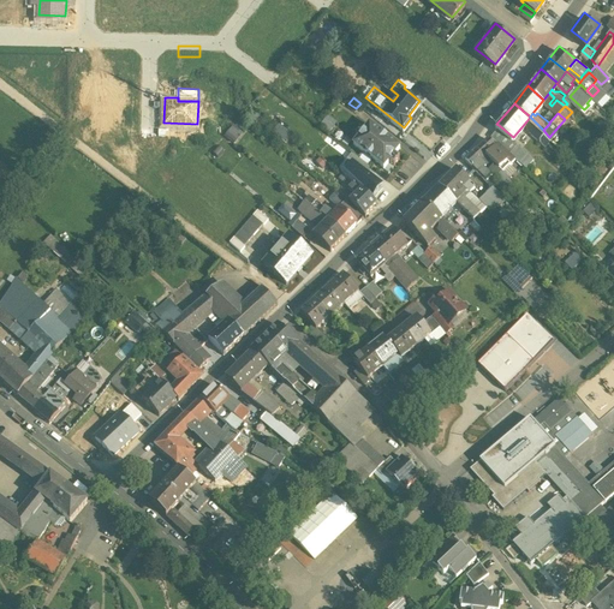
[(543,130),(530,117),(526,121),(528,121),(528,126),(546,143),(550,137),(549,137),(543,130)]
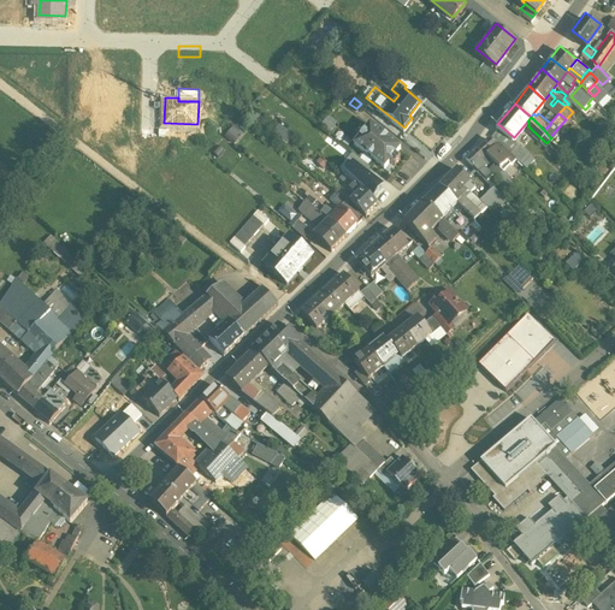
[(402,144),(371,120),(355,142),(385,165),(390,159),(395,163),(401,154),(396,150),(402,144)]
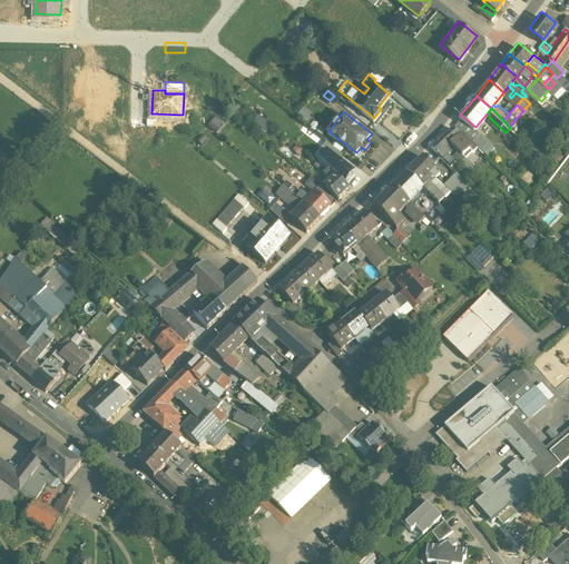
[(268,126),(273,119),(262,112),(257,118),(268,126)]
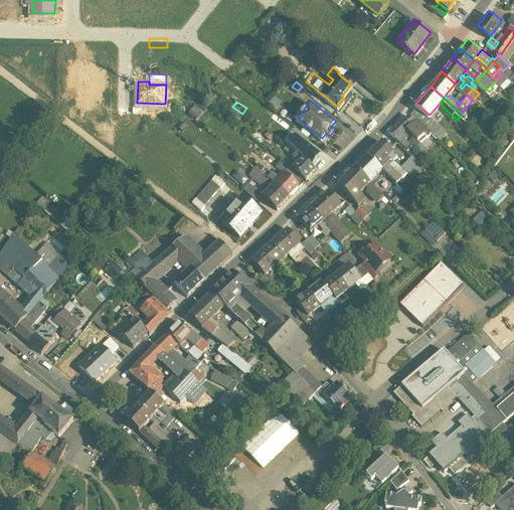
[(196,120),(205,110),(196,103),(188,113),(196,120)]
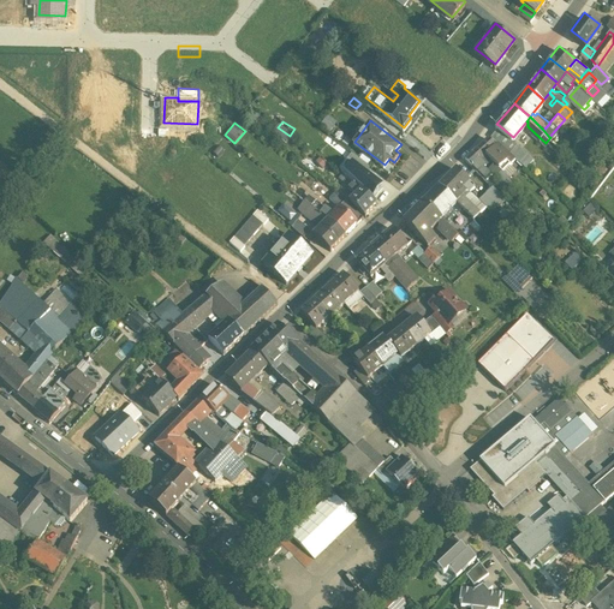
[(493,132),(504,143),(517,155),(526,163),(535,155),(513,137),(499,125),(493,132)]
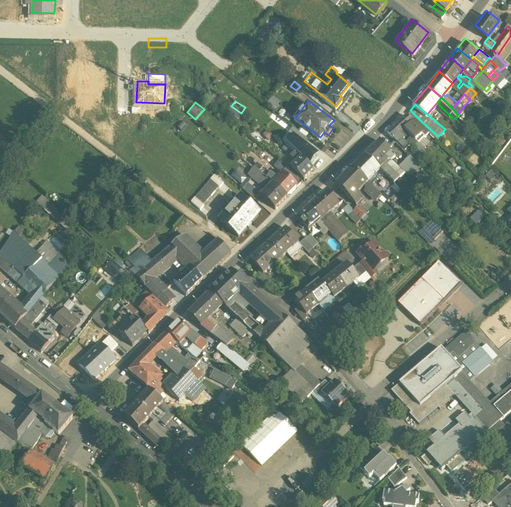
[(406,112),(394,124),(404,135),(409,130),(413,133),(418,139),(419,140),(427,132),(416,122),(412,119),(406,112)]
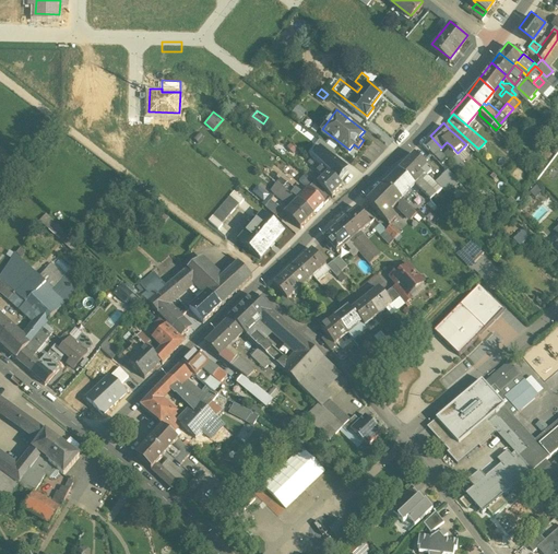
[(470,141),(458,130),(454,133),(466,144),(470,141)]
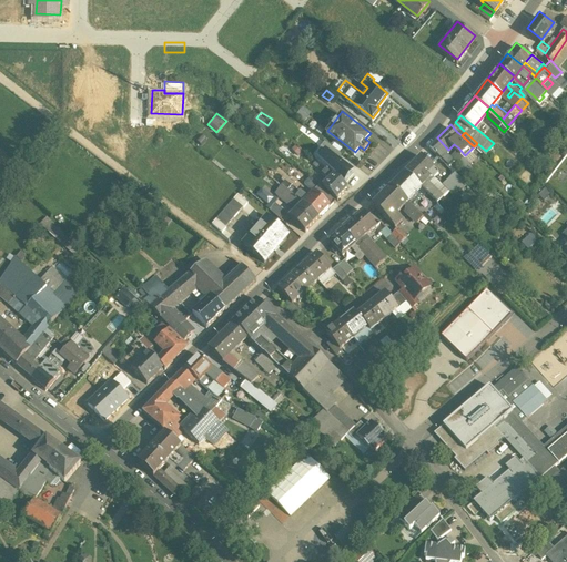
[(448,150),(437,138),(431,144),(443,156),(446,152),(448,150)]
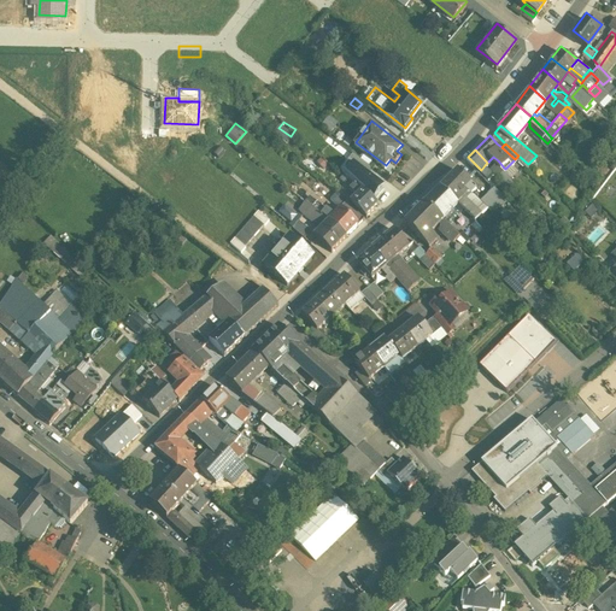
[(347,170),(377,193),(385,182),(355,159),(347,170)]
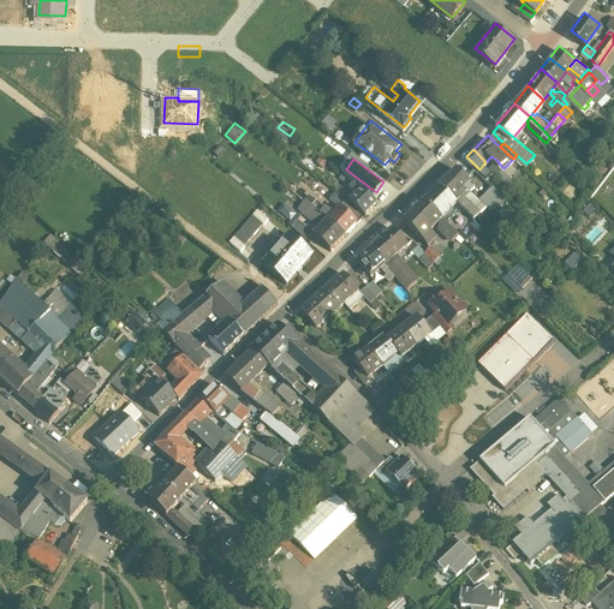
[(502,167),(496,160),(493,163),(496,167),(494,168),(498,172),(502,167)]
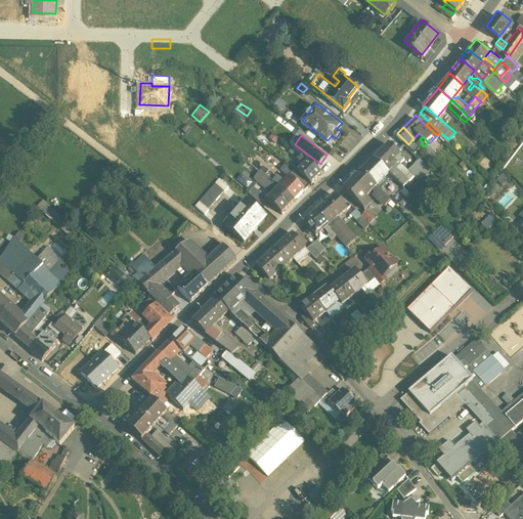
[(401,153),(389,140),(383,147),(395,160),(401,153)]
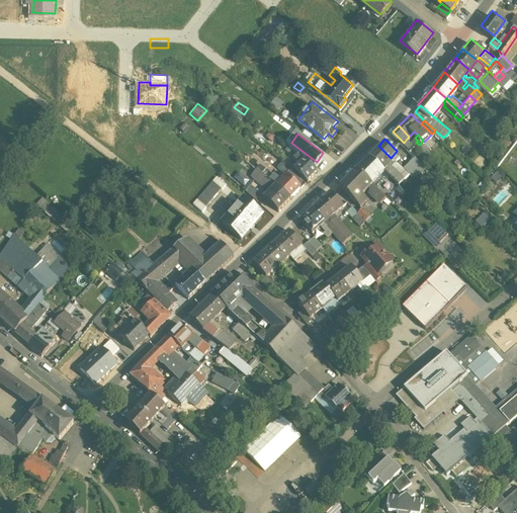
[(410,140),(407,139),(404,143),(411,150),(415,145),(410,140)]
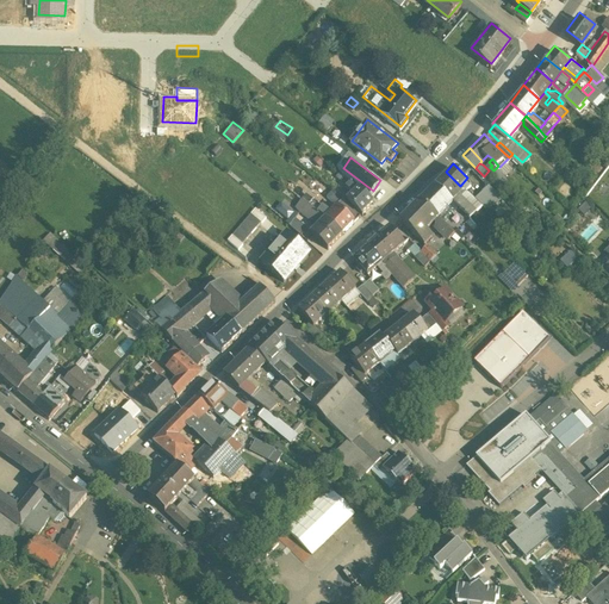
[(499,167),(498,166),(493,170),(498,175),(493,181),(502,190),(511,179),(499,167)]
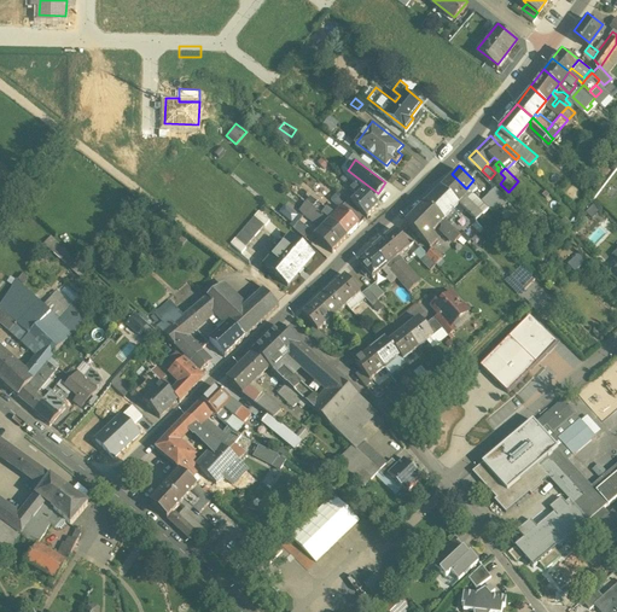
[(466,188),(452,174),(442,184),(457,197),(461,193),(466,188)]
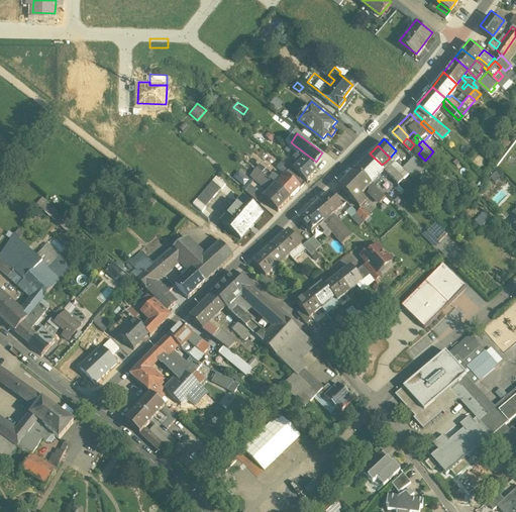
[(305,157),(295,146),(291,150),(301,161),(305,157)]
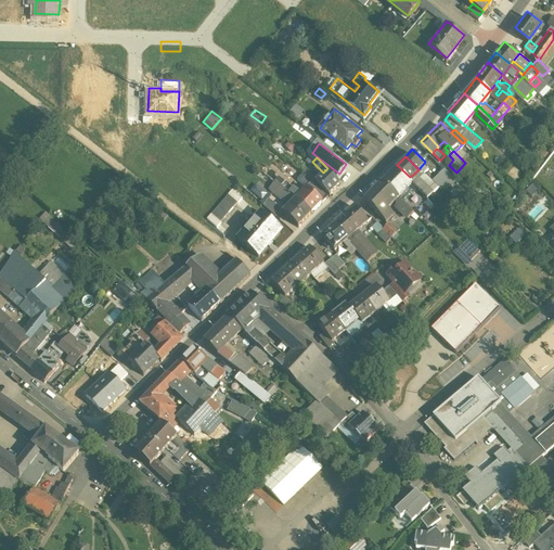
[(410,177),(397,165),(383,179),(398,194),(403,190),(410,182),(412,180),(410,177)]
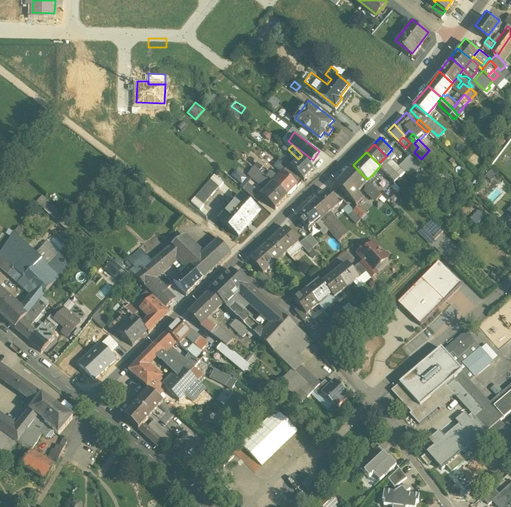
[(418,161),(410,153),(405,158),(413,166),(418,161)]
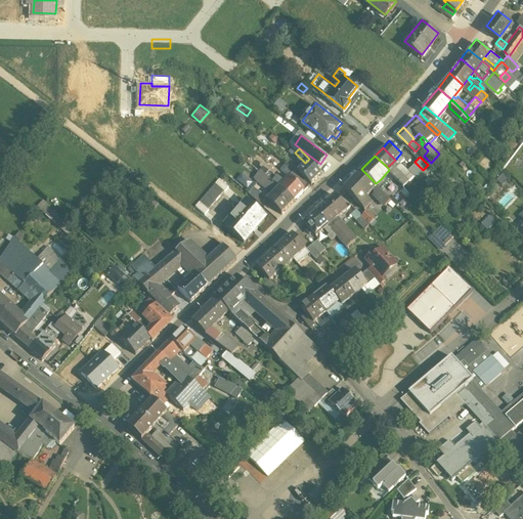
[(305,163),(299,169),(312,181),(322,172),(309,159),(305,163)]
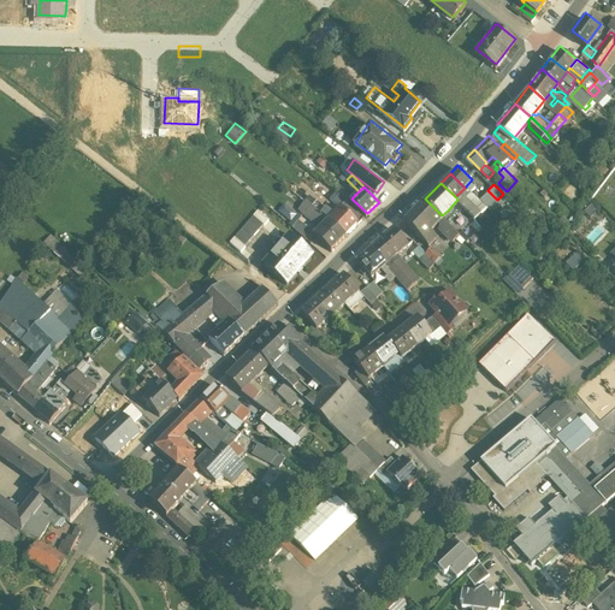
[(349,200),(337,188),(331,195),(343,207),(349,200)]
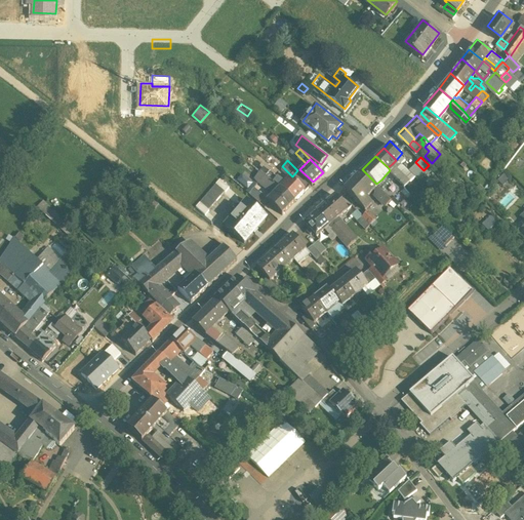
[(195,206),(197,203),(220,176),(222,174),(205,161),(178,192),(195,206)]
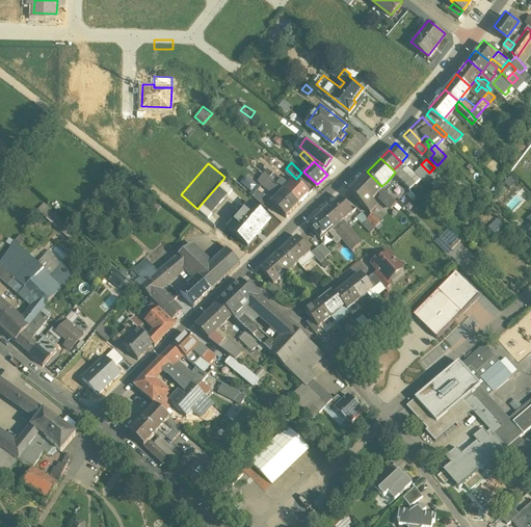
[(421,164),(416,170),(424,178),(429,173),(421,164)]
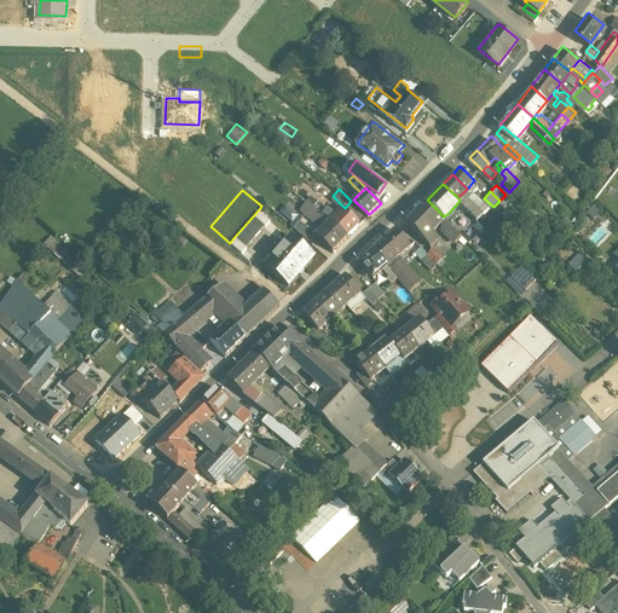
[(481,209),(466,195),(465,196),(462,194),(457,197),(460,201),(478,218),(484,210),(481,209)]
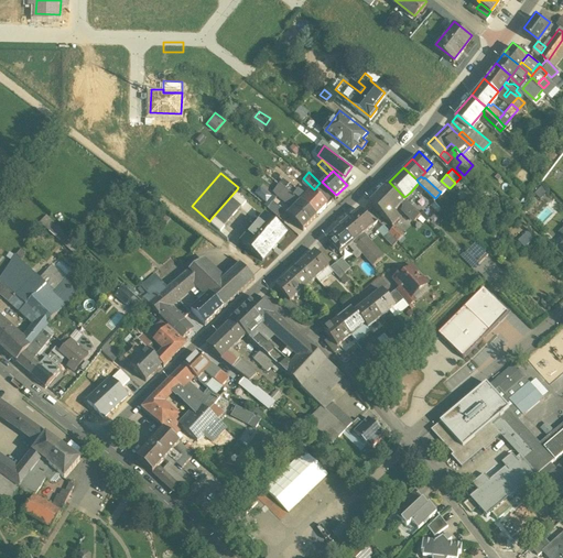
[(280,181),(274,188),(280,193),(287,185),(280,181)]
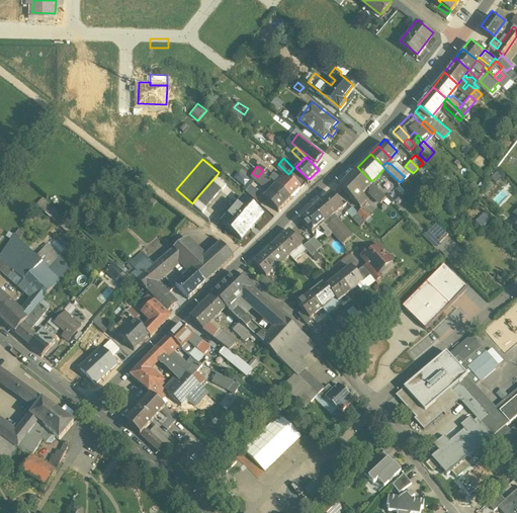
[(275,172),(267,166),(263,170),(271,177),(275,172)]
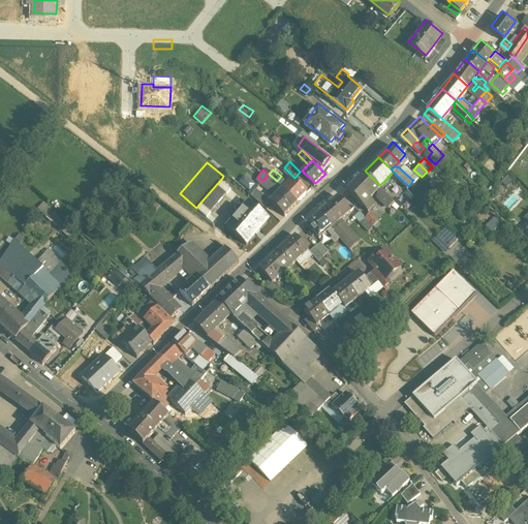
[(365,171),(347,188),(363,204),(370,196),(377,188),(380,185),(379,185),(365,171)]
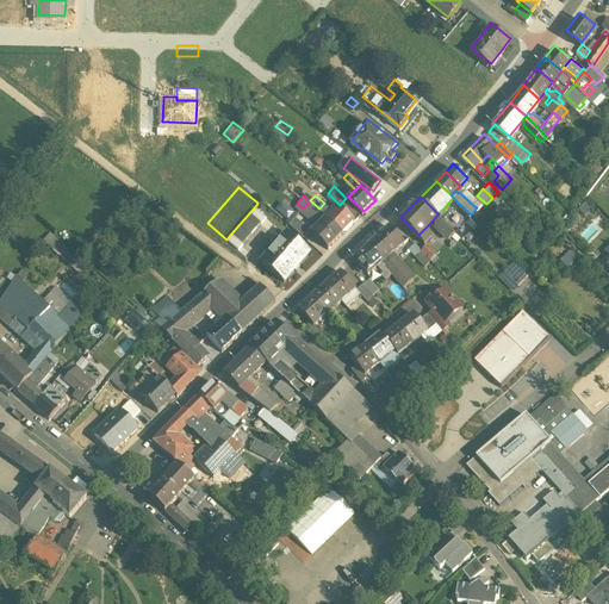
[(340,205),(334,210),(334,211),(328,216),(343,231),(360,213),(346,198),(340,205)]
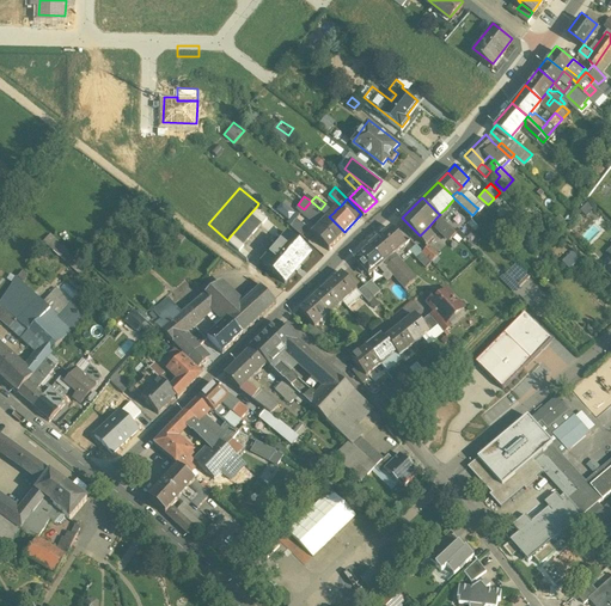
[(321,209),(311,201),(304,209),(323,224),(329,216),(321,209)]
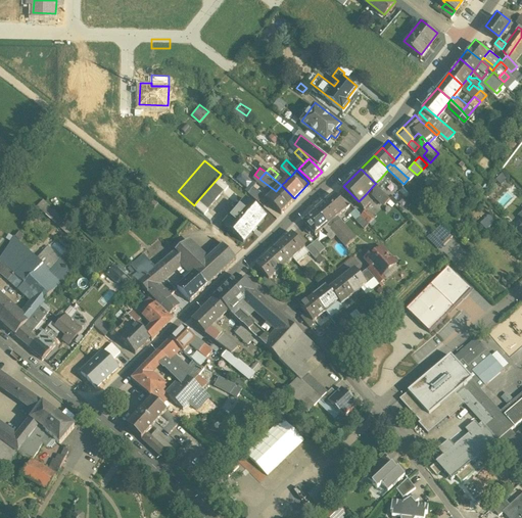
[(286,180),(278,174),(274,179),(281,185),(286,181),(286,180)]
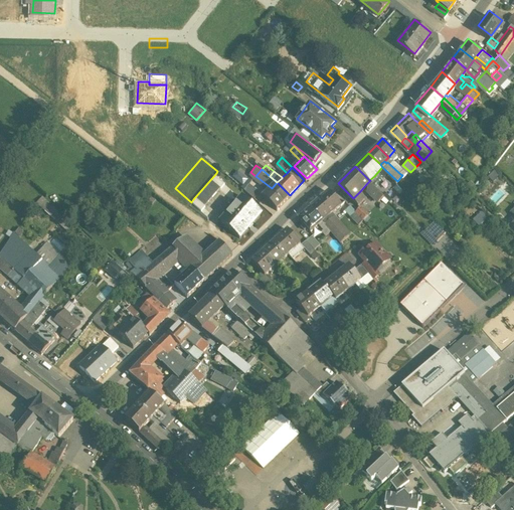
[(216,173),(193,199),(202,207),(225,180),(216,173)]
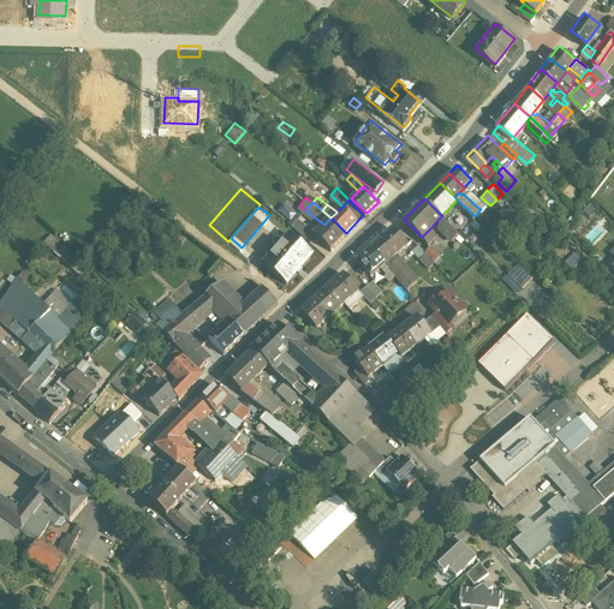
[(454,227),(442,215),(439,219),(441,221),(439,224),(449,234),(452,237),(458,232),(454,227)]
